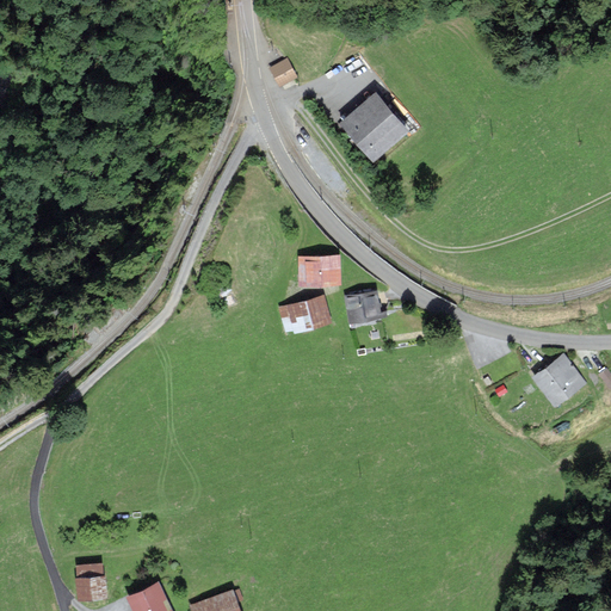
[(294,74),(287,57),(271,63),(278,81),(294,74)]
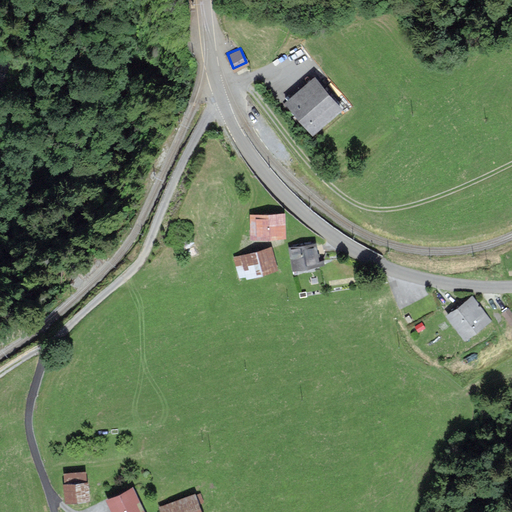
[(339,106),(316,78),(290,99),(313,127),(339,106)]
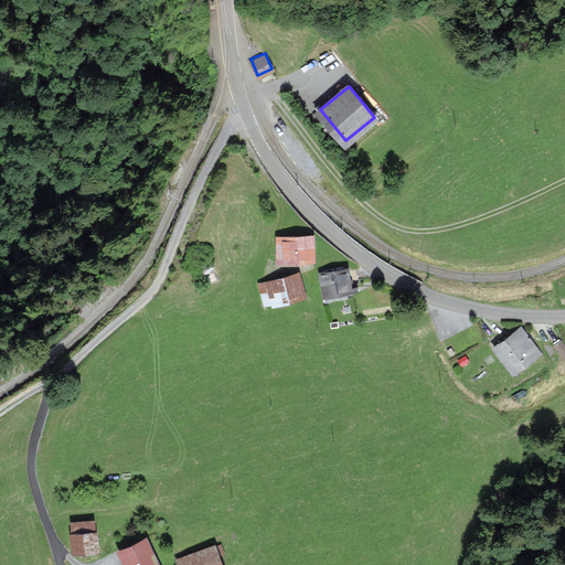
[(313,234),(276,234),(276,259),(315,258),(313,234)]
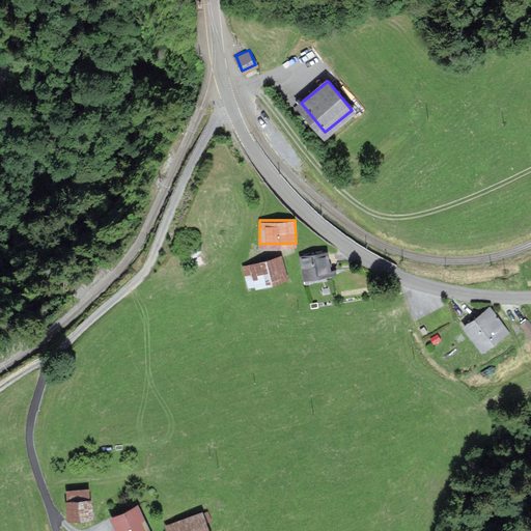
[(325,251),(300,254),(303,277),(328,273),(325,251)]
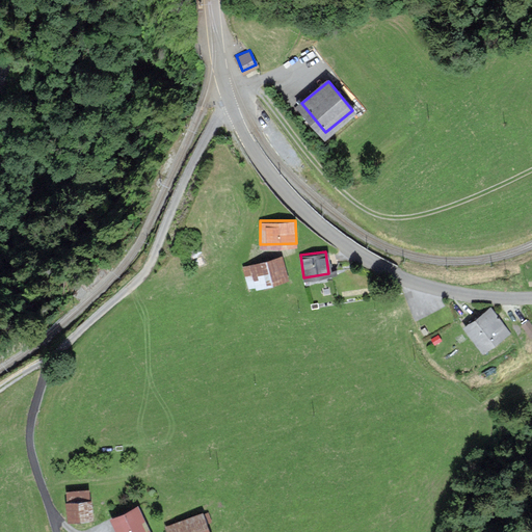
[(280,258),(246,267),(251,284),(285,274),(280,258)]
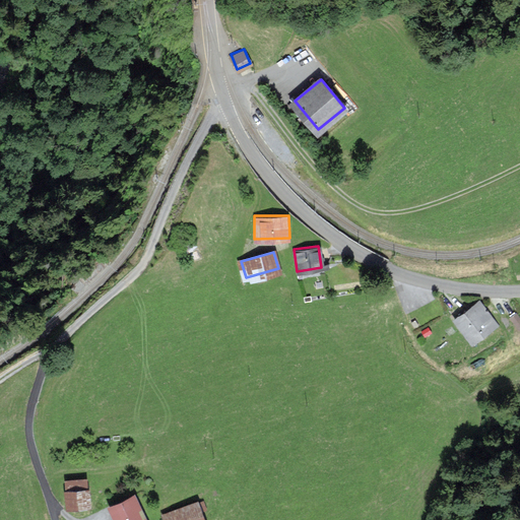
[(474,342),(498,324),(479,301),(456,319),(474,342)]
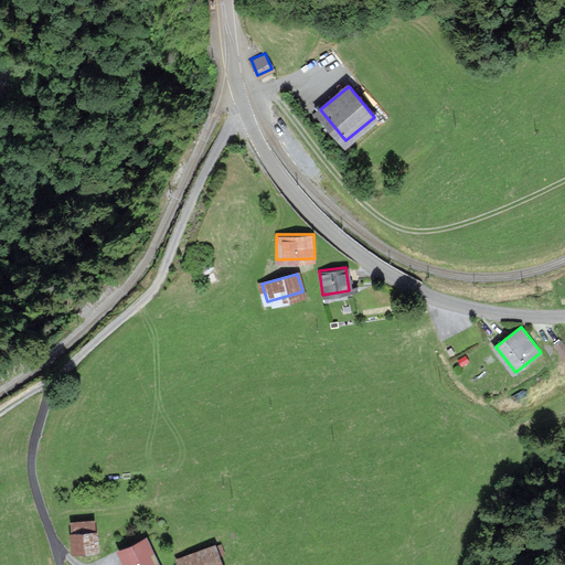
[(97,547),(97,531),(74,532),(75,548),(97,547)]
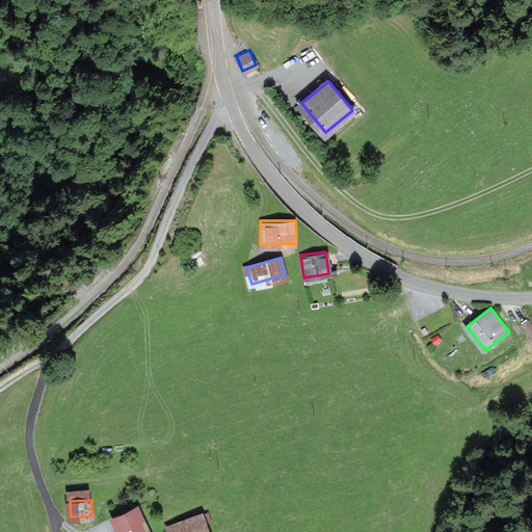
[(148,531),(137,507),(114,517),(121,531),(148,531)]
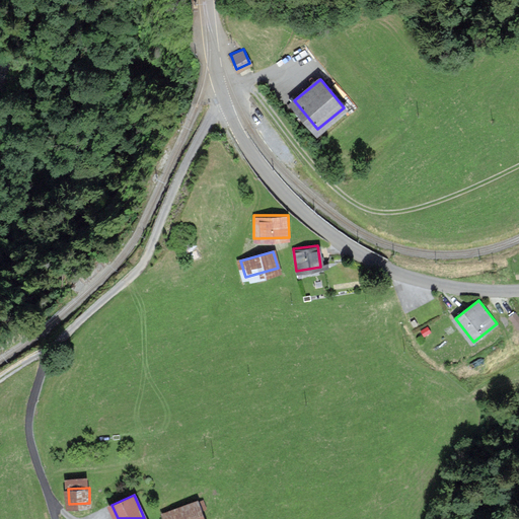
[(203,518),(197,502),(165,514),(166,518),(203,518)]
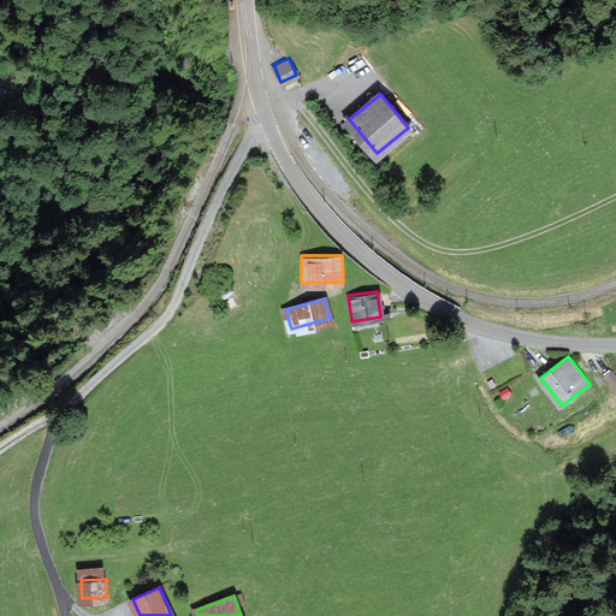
All buildings are outlined.
